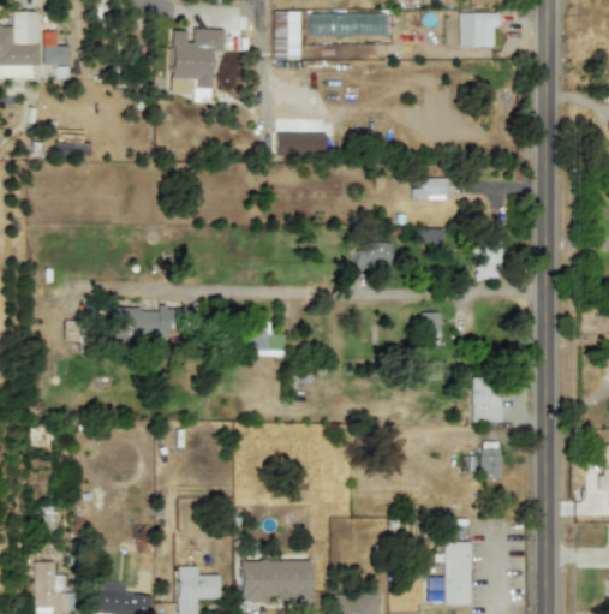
[(0,78),(34,78),(34,65),(41,65),(40,11),(15,12),(15,24),(0,24),(0,78)]
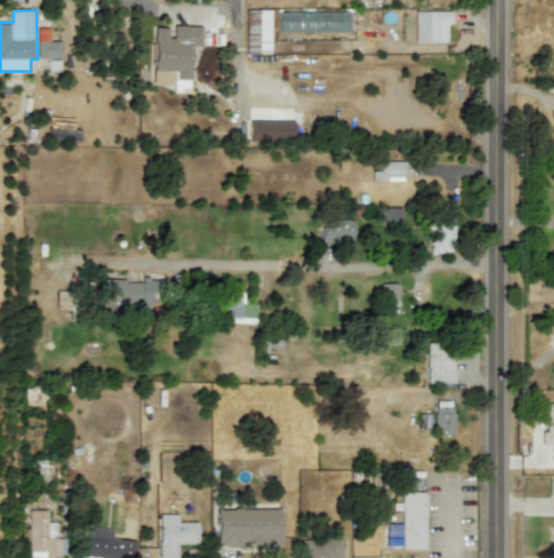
[(274,11),(250,10),(249,54),(273,54),(274,11)]
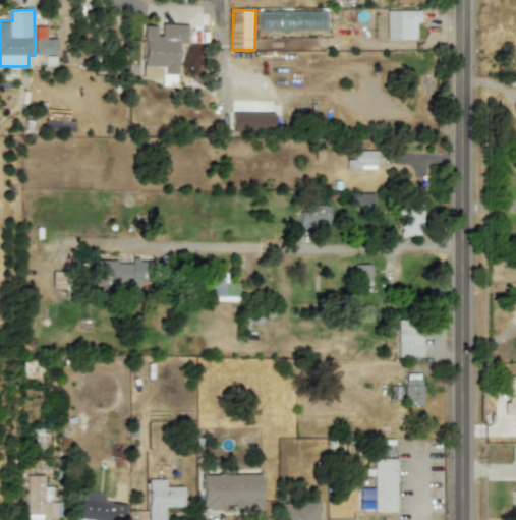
[(422,11),(391,10),(390,41),(419,41),(419,22),(422,22),(422,11)]
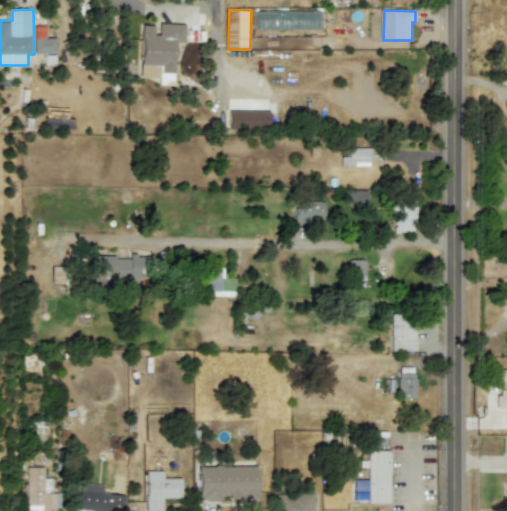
[(178,42),(188,42),(188,24),(162,24),(162,35),(157,35),(157,26),(145,25),(143,77),(162,78),(162,85),(176,85),(178,42)]
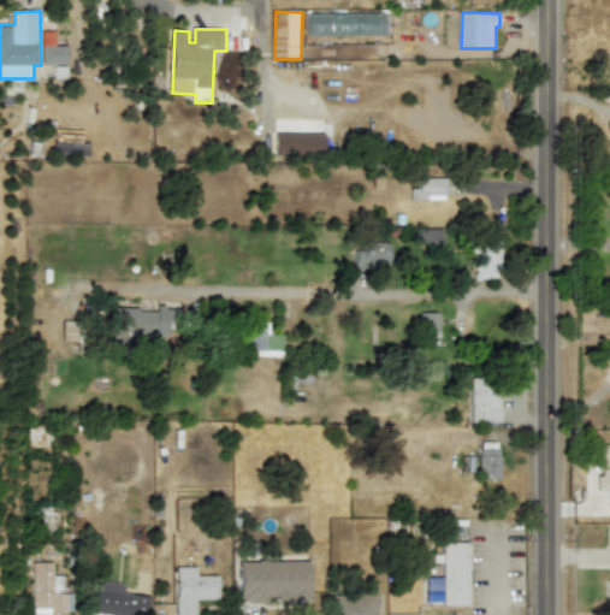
[(71,65),(71,46),(58,46),(57,40),(45,40),(45,65),(71,65)]
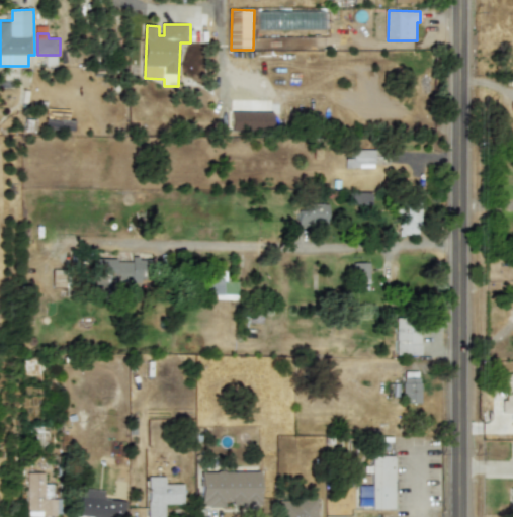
[(75,120),(50,119),(49,128),(75,130),(75,120)]
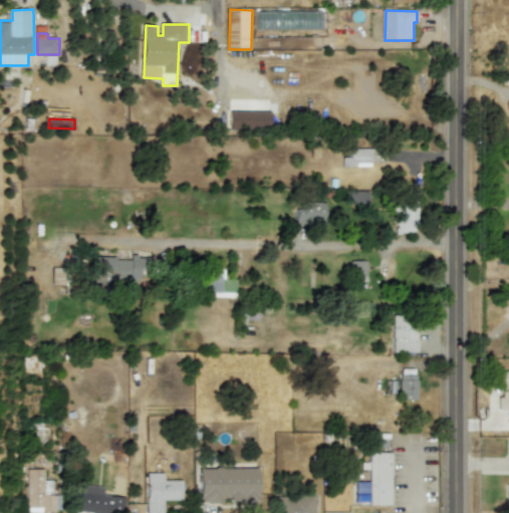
[(345,158),(345,167),(374,167),(374,149),(352,149),(351,158),(345,158)]
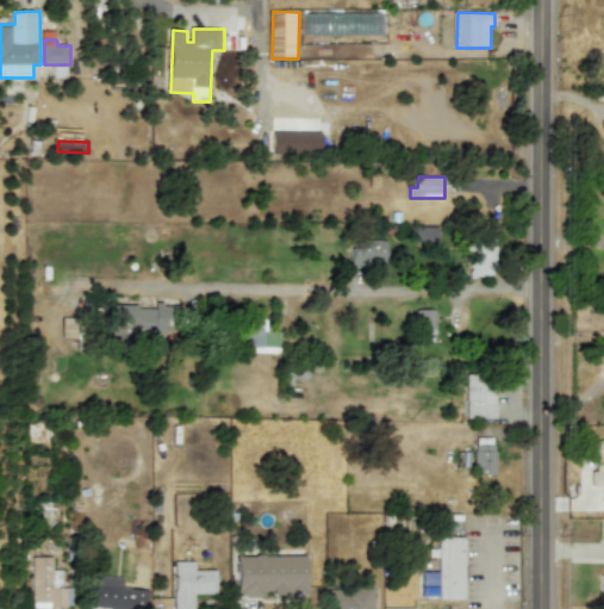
[(442,228),(416,227),(416,241),(441,242),(442,228)]
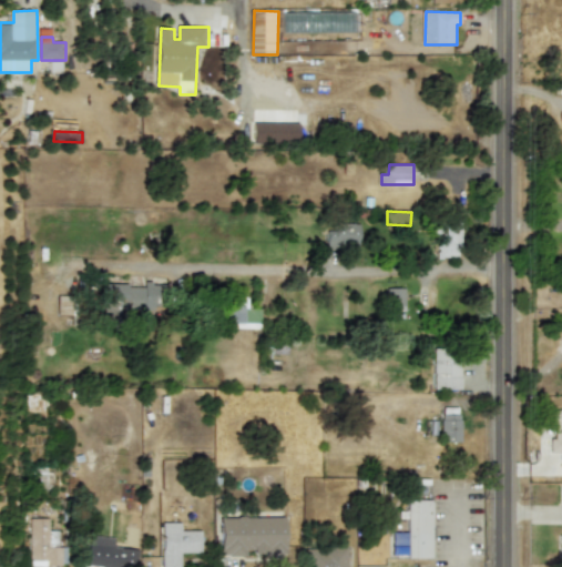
[(330,246),(363,247),(363,224),(331,224),(330,246)]
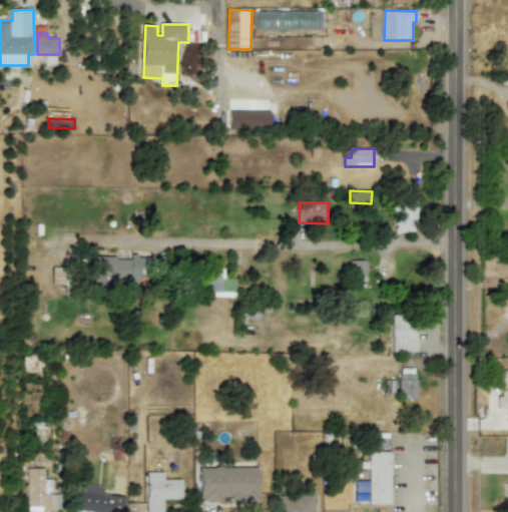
[(399,232),(420,232),(420,202),(398,203),(399,232)]
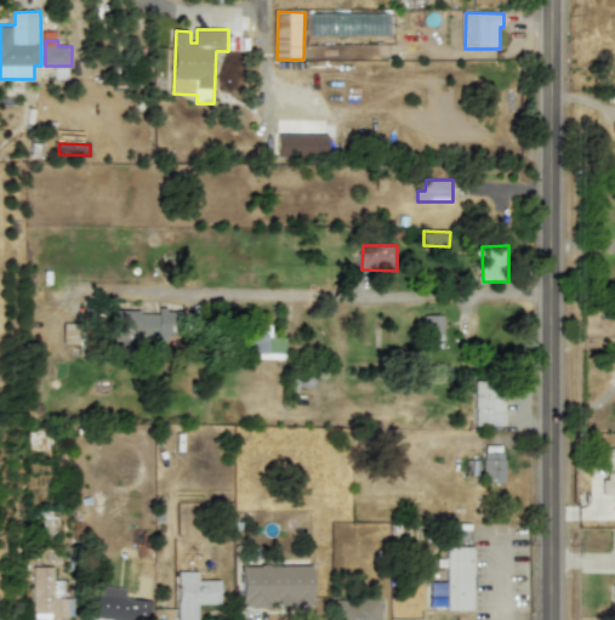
[(120,312),(119,346),(143,346),(143,339),(181,339),(181,311),(161,311),(161,313),(120,312)]
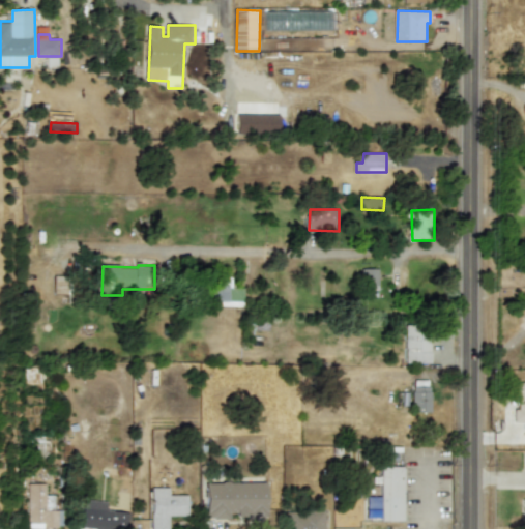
[(381,269),(366,269),(366,290),(381,291),(381,269)]
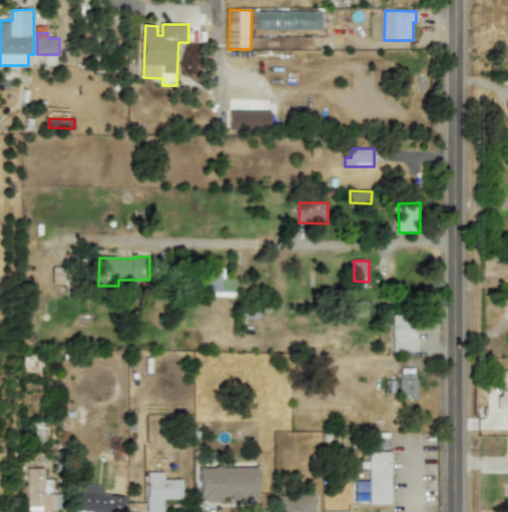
[(237,297),(238,280),(226,279),(226,270),(210,269),(210,297),(237,297)]
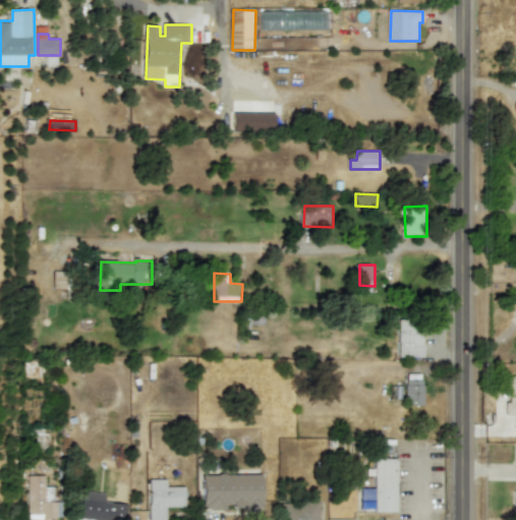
[(401,358),(425,358),(425,320),(400,320),(401,358)]
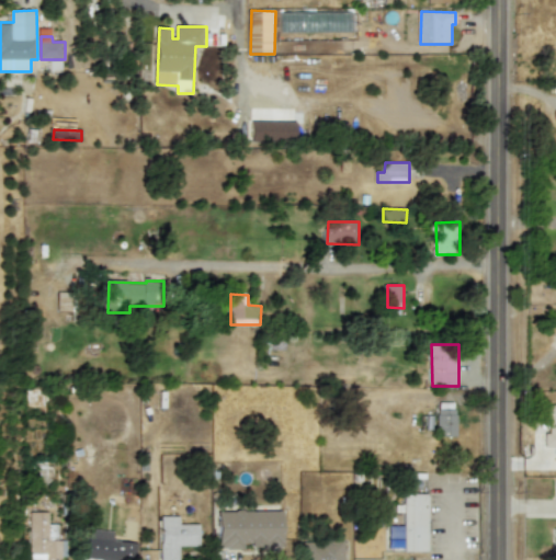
[(458,403),(440,402),(439,436),(457,436),(458,403)]
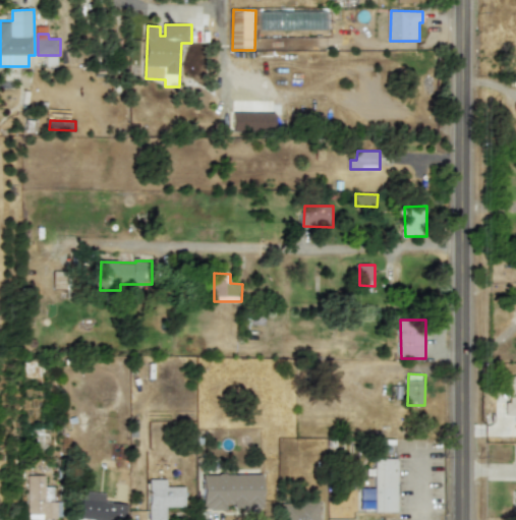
[(399,458),(377,459),(377,488),(362,488),(362,501),(377,501),(377,512),(400,512),(399,458)]
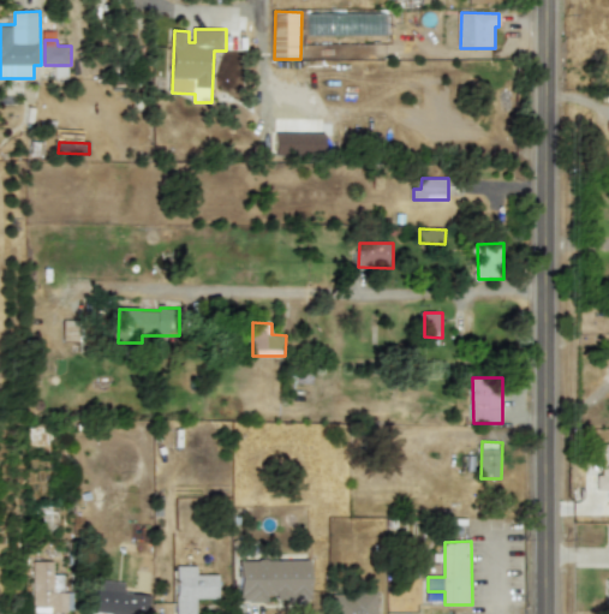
[(312,560),(242,560),(242,602),(274,602),(274,600),(312,600),(312,560)]
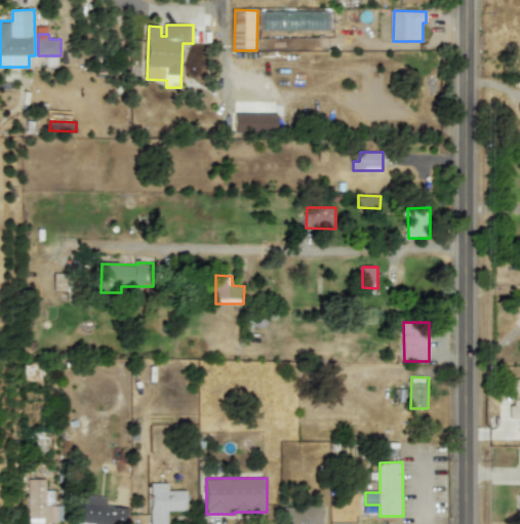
[(48,480),(31,479),(30,518),(47,519),(47,523),(61,523),(61,506),(56,506),(56,491),(48,490),(48,480)]
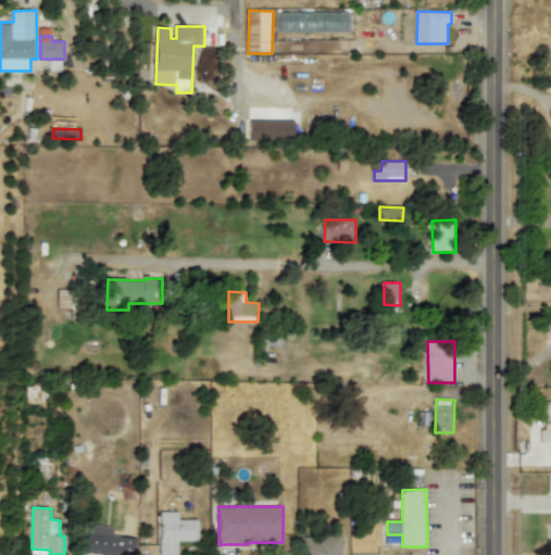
[(201,541),(201,519),(180,519),(180,512),(162,513),(162,554),(180,554),(180,541),(201,541)]
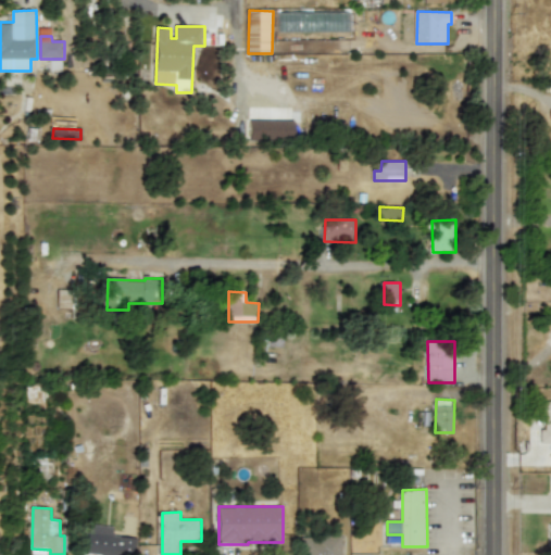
[(138,538),(115,537),(115,526),(91,525),(90,554),(138,554),(138,538)]
